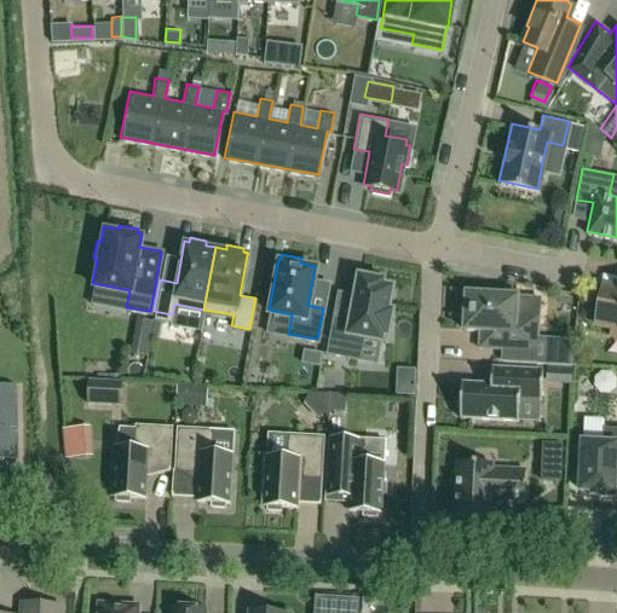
[(350,318),(333,314),(326,351),(356,356),(359,334),(379,337),(380,337),(381,331),(386,331),(391,308),(386,307),(391,284),(381,283),(381,278),(379,277),(380,272),(362,270),(361,275),(358,273),(355,293),(350,318)]
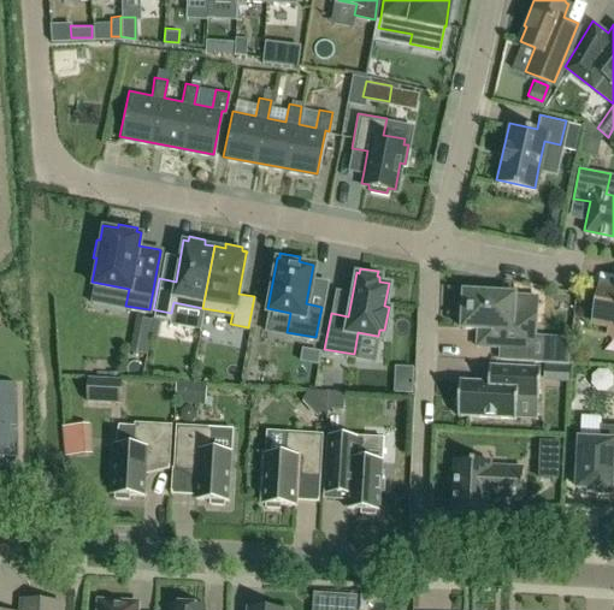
[(613,284),(600,282),(592,320),(613,324),(613,284)]
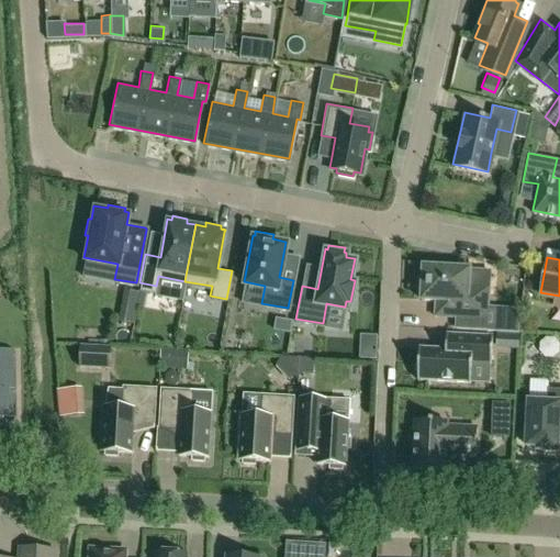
[(420,297),(433,298),(432,313),(455,314),(455,326),(485,329),(485,330),(518,332),(521,307),(486,304),(488,283),(467,282),(468,267),(422,264),(422,274),(417,277),(417,289),(421,292),(420,297)]
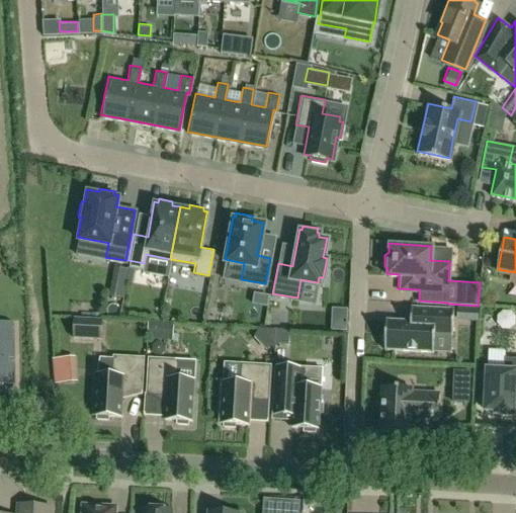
[(122,294),(124,282),(112,280),(110,292),(122,294)]
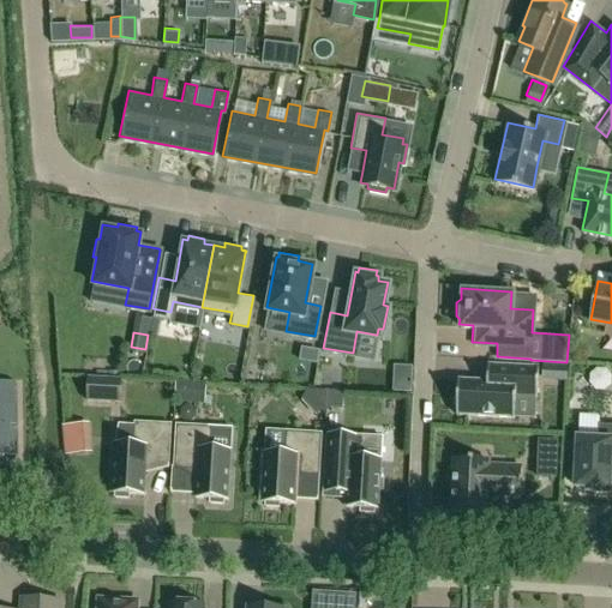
[(301,343),(299,355),(315,359),(317,345),(301,343)]
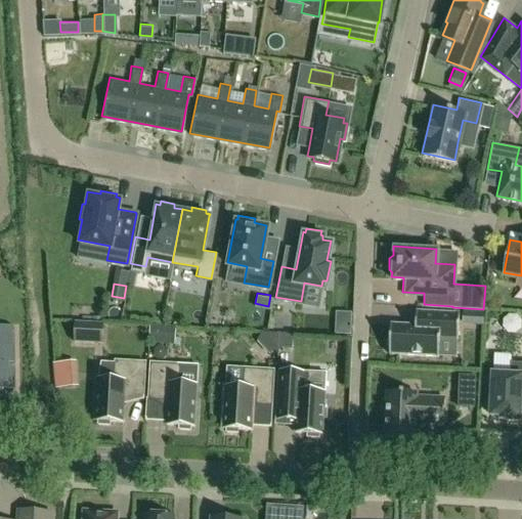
[(414,322),(389,321),(389,334),(386,337),(385,344),(388,347),(388,351),(437,353),(438,336),(457,337),(458,310),(415,308),(414,322)]
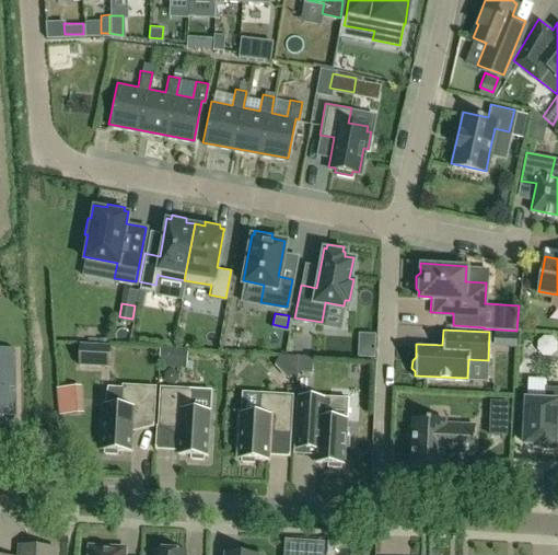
[(79,362),(108,363),(109,342),(80,340),(79,362)]
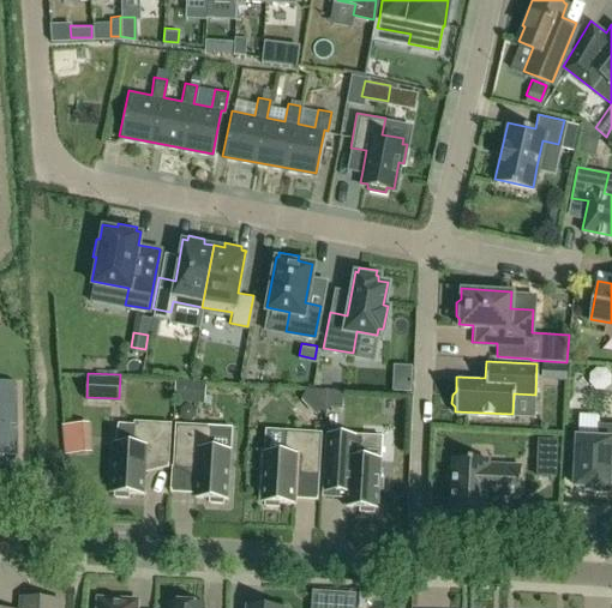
[(0,451),(16,451),(15,404),(0,403),(0,451)]
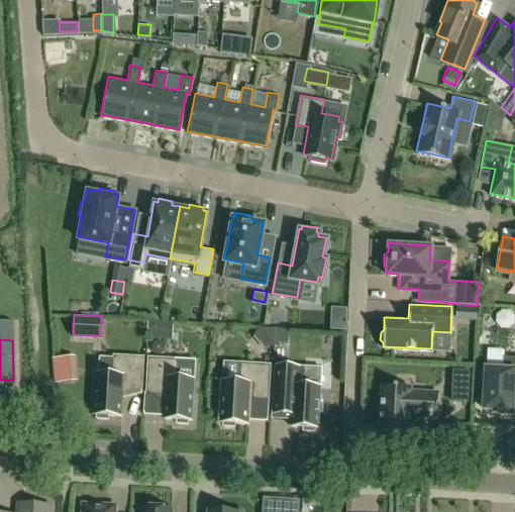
[(76,377),(74,352),(55,353),(52,353),(54,379),(56,379),(76,377)]
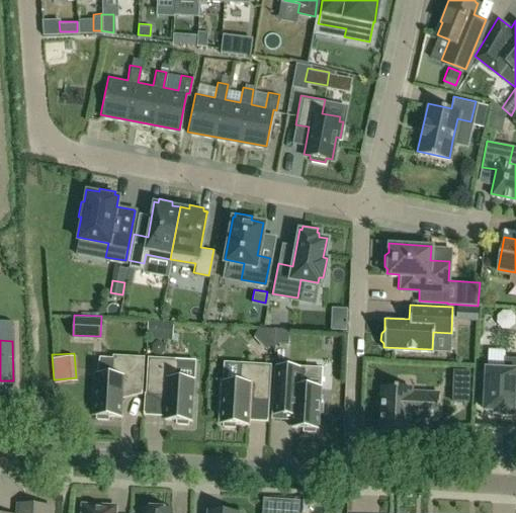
[(96,371),(93,412),(96,413),(96,417),(108,417),(108,413),(121,414),(122,390),(142,391),(144,355),(113,353),(112,372),(96,371)]
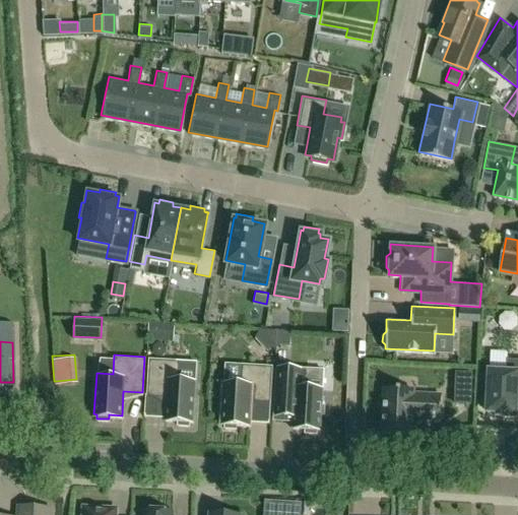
[(149,357),(147,393),(167,394),(165,419),(178,419),(177,423),(189,424),(189,420),(193,420),(195,379),(178,378),(180,359),(149,357)]
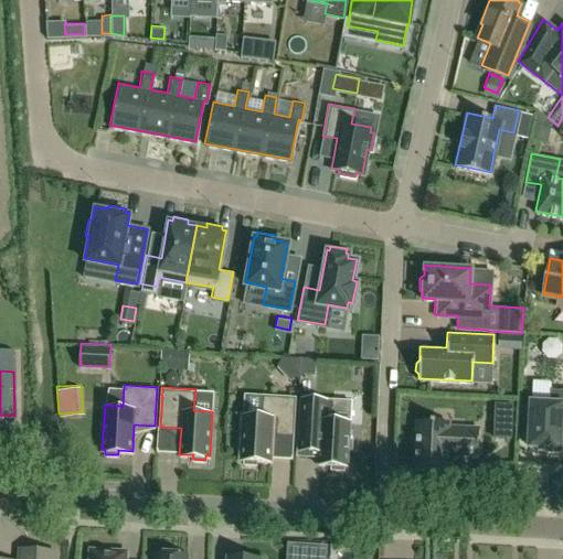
[(530,400),(528,444),(539,445),(539,449),(559,450),(560,415),(562,414),(562,389),(552,389),(551,401),(530,400)]
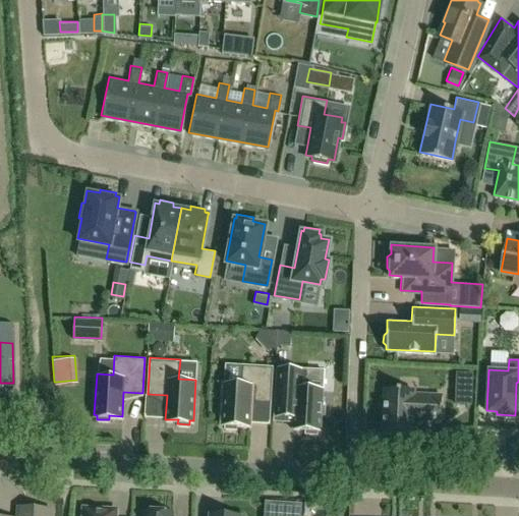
[(249,424),(249,421),(250,400),(270,401),(272,365),(242,363),(240,383),(224,382),(222,422),(225,422),(225,426),(236,427),(237,423),(249,424)]
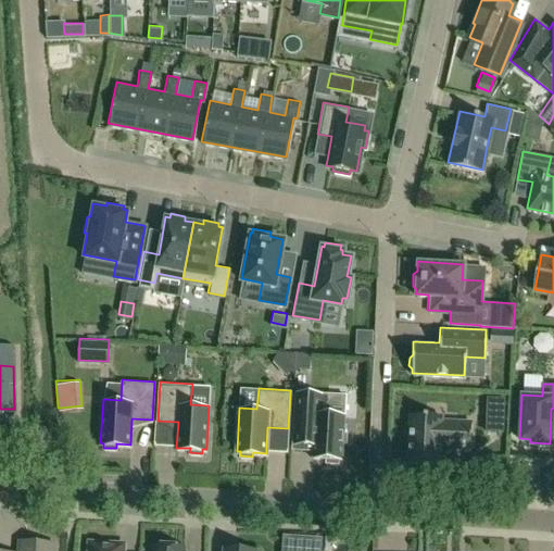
[(342,458),(343,439),(344,439),(345,429),(343,429),(344,414),(327,413),(328,392),(296,390),(293,428),(292,446),(313,447),(313,450),(313,455),(326,456),(326,461),(338,462),(339,458),(342,458)]
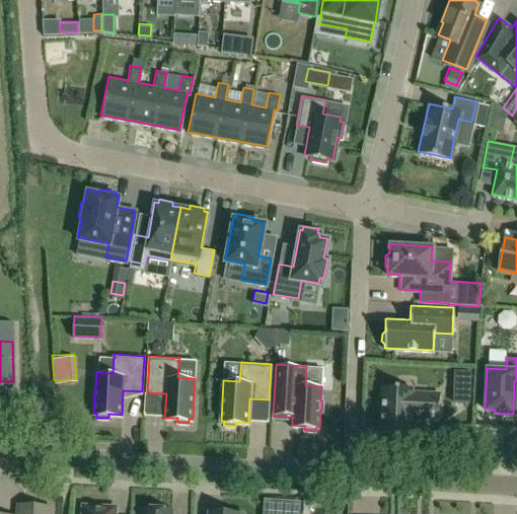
[(470,369),(454,369),(453,399),(469,400),(470,369)]
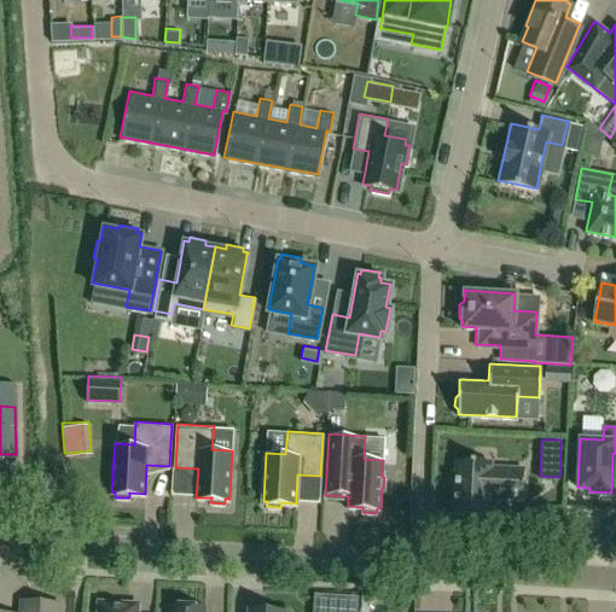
[(454,483),(453,511),(487,513),(488,496),(522,497),(523,466),(489,465),(489,460),(455,458),(455,465),(451,467),(448,471),(448,476),(451,481),(454,483)]
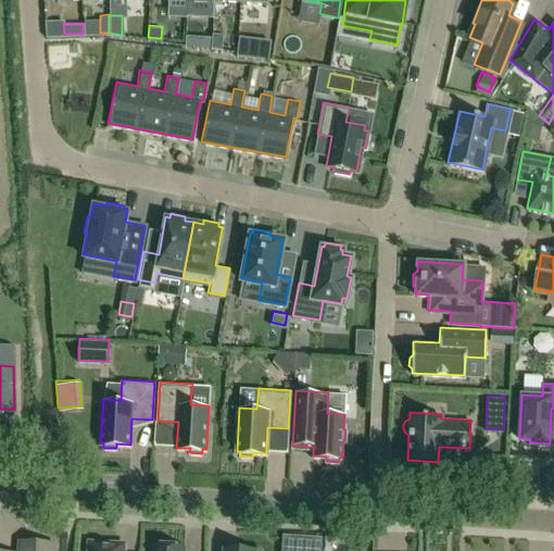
[(290,535),(289,550),(323,550),(324,535),(290,535)]
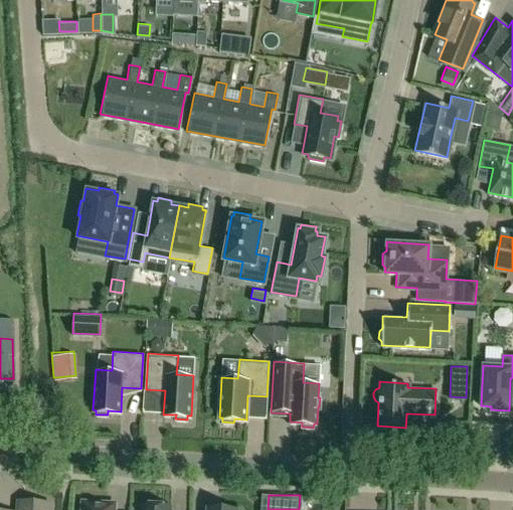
[(49,509),(50,500),(18,498),(17,509),(0,508),(0,509),(49,509)]
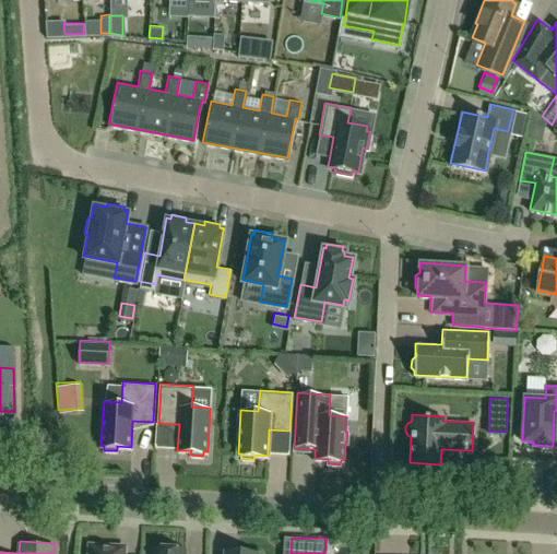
[(123,553),(125,544),(90,543),(89,553),(123,553)]
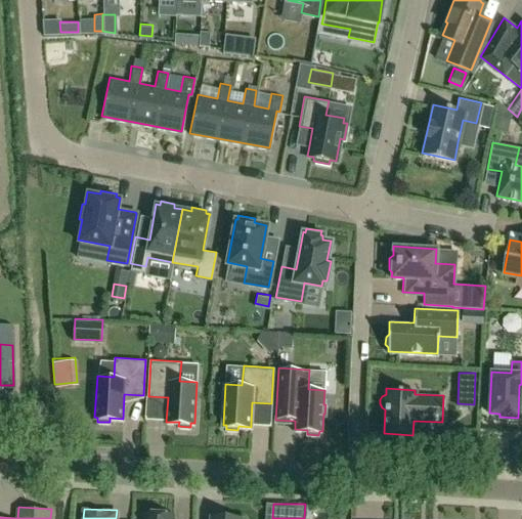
[(172,518),(173,513),(161,513),(158,510),(150,509),(148,512),(144,512),(143,518),(172,518)]
